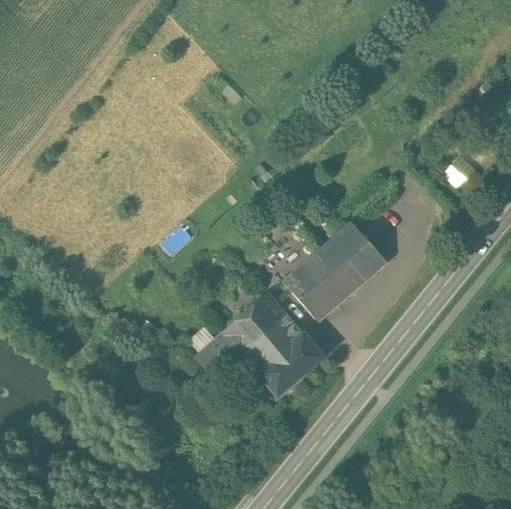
[(475,168),(461,154),(443,173),(457,187),(475,168)]
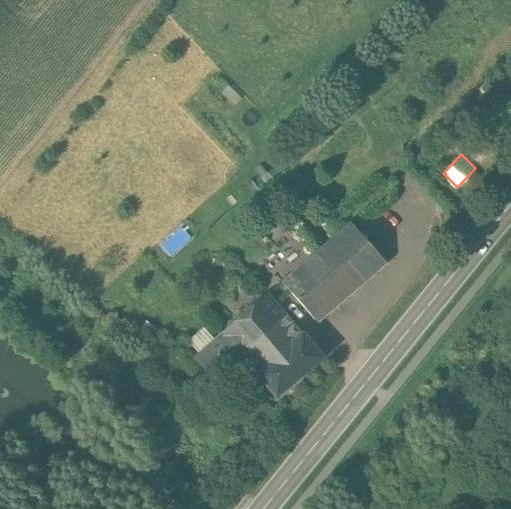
[(485,178),(475,168),(457,187),(467,196),(485,178)]
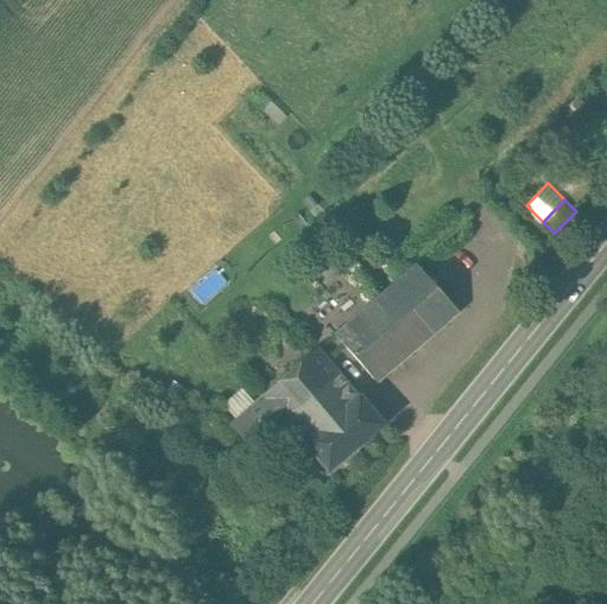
[(418,262),(336,332),(378,381),(459,310),(418,262)]
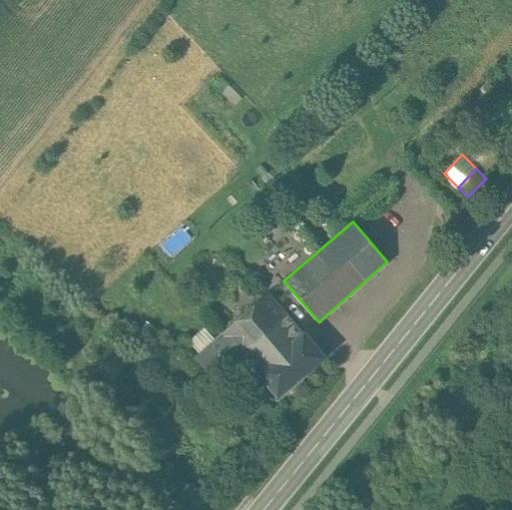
[(222,334),(243,357),(289,318),(269,294),(222,334)]
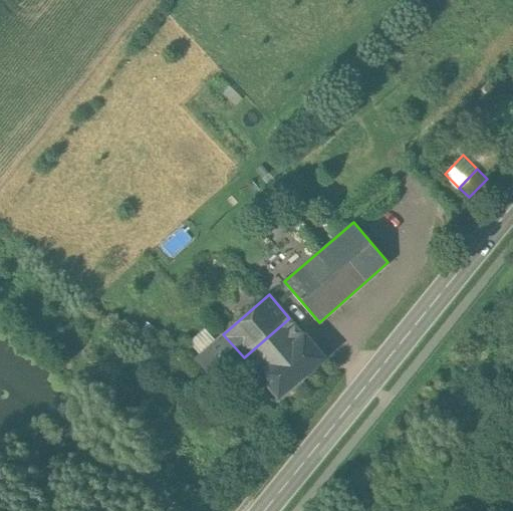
[(244,357),(257,373),(302,334),(289,318),(244,357)]
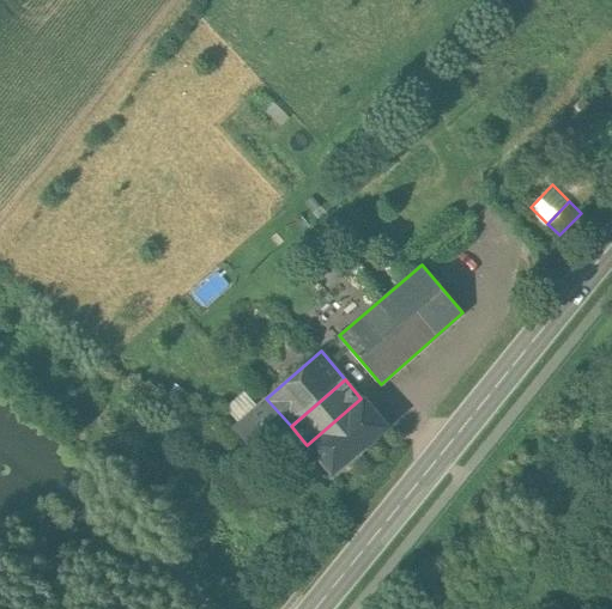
[(361,399),(307,445),(333,475),(391,426),(364,395),(361,399)]
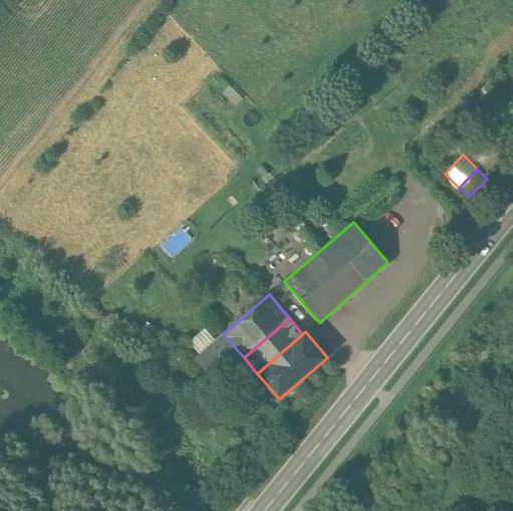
[(215,382),(244,357),(223,334),(194,358),(215,382)]
